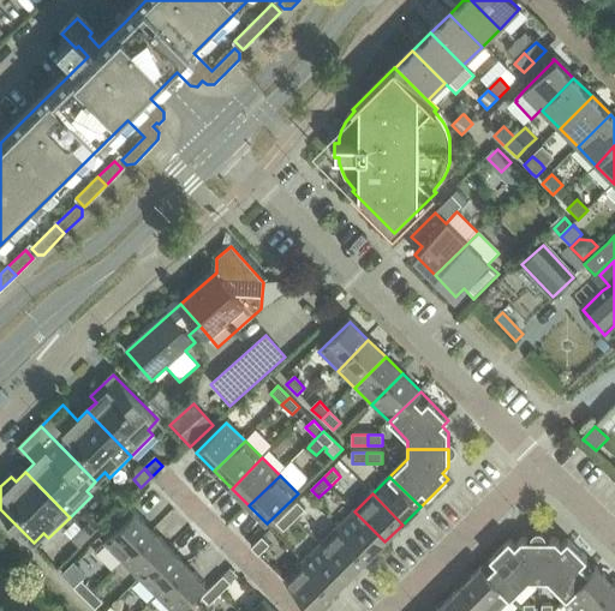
[(287,513),(294,521),(304,513),(296,505),(287,513)]
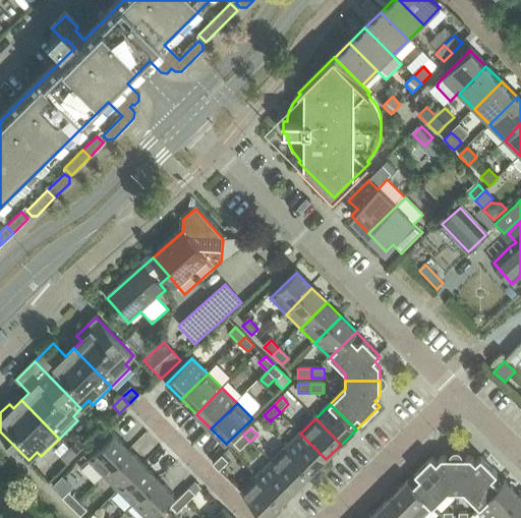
[(312,473),(326,459),(300,434),(286,448),(312,473)]
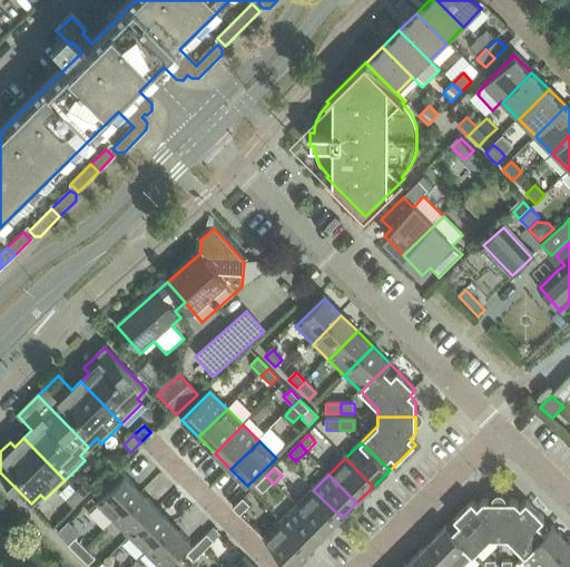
[(263,494),(273,484),(266,476),(256,487),(263,494)]
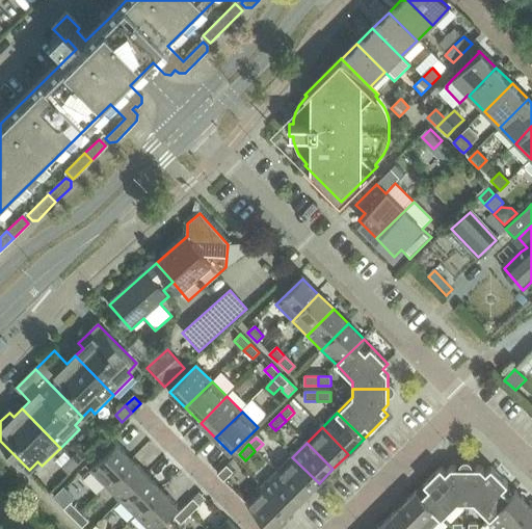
[(106,487),(133,460),(116,445),(89,471),(106,487)]
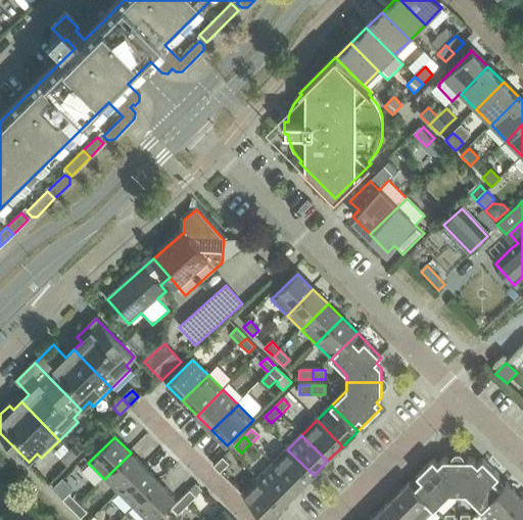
[(70,451),(77,458),(86,448),(80,441),(70,451)]
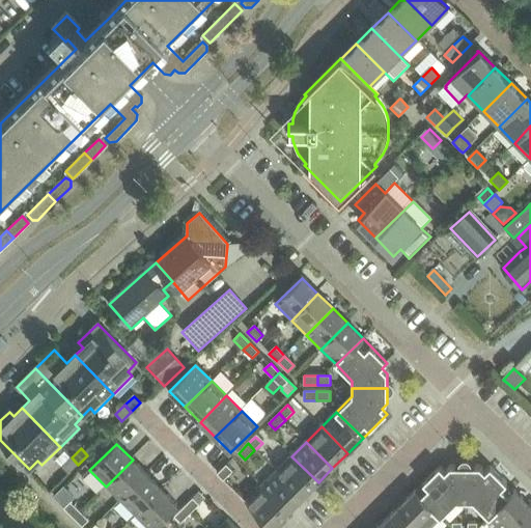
[(303,498),(318,482),(291,456),(276,471),(303,498)]
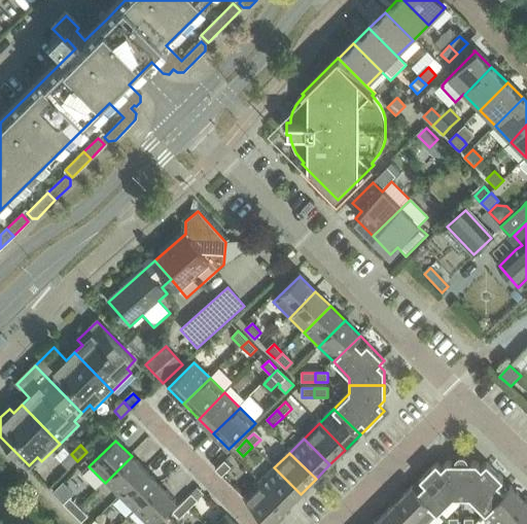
[(68,469),(77,461),(71,454),(62,463),(68,469)]
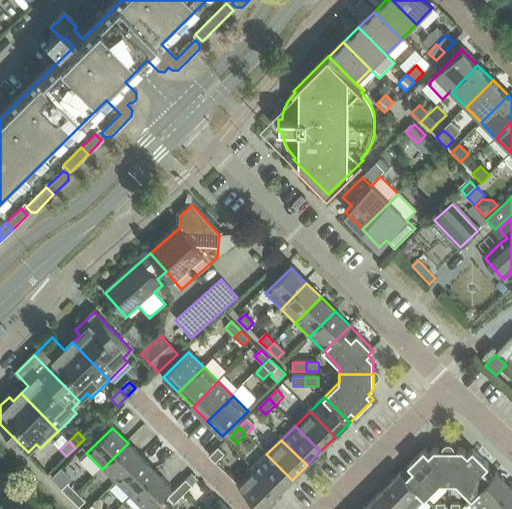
[(116,483),(142,458),(128,443),(102,469),(116,483)]
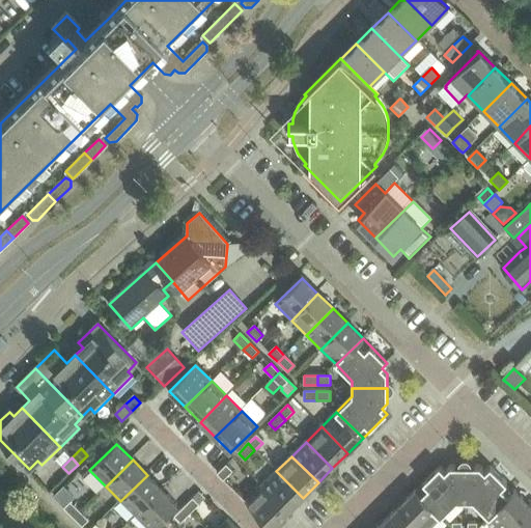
[(226,466),(218,474),(224,480),(232,472),(226,466)]
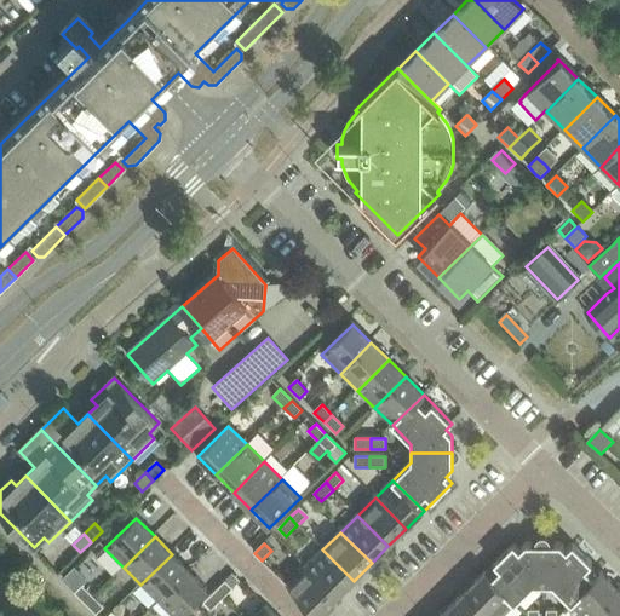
[(544,586),(544,545),(526,545),(520,551),(514,545),(486,573),(515,604),(533,586),(544,586)]
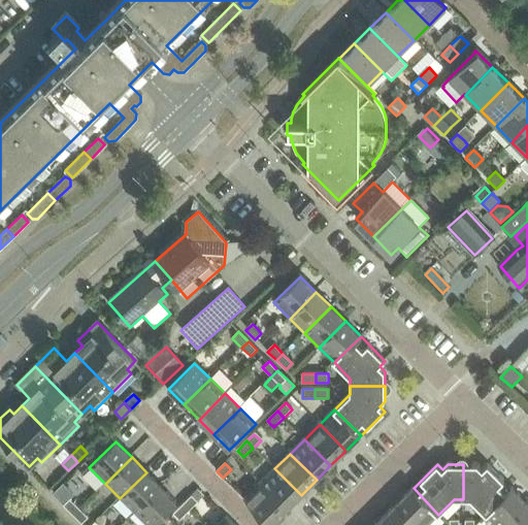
[(486,516),(512,489),(488,464),(483,469),(477,464),(463,464),(463,499),(470,499),(486,516)]
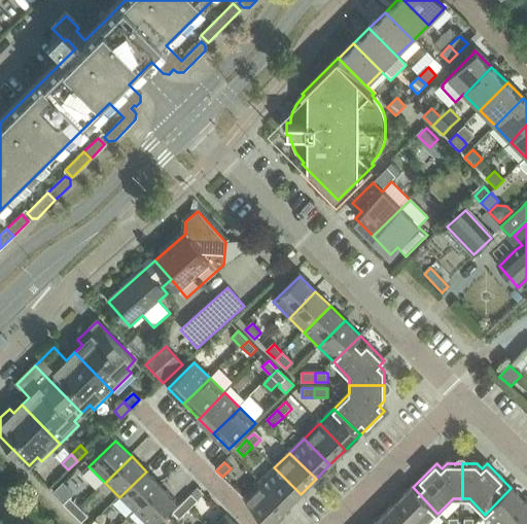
[(285,509),(301,494),(274,467),(259,483),(285,509)]
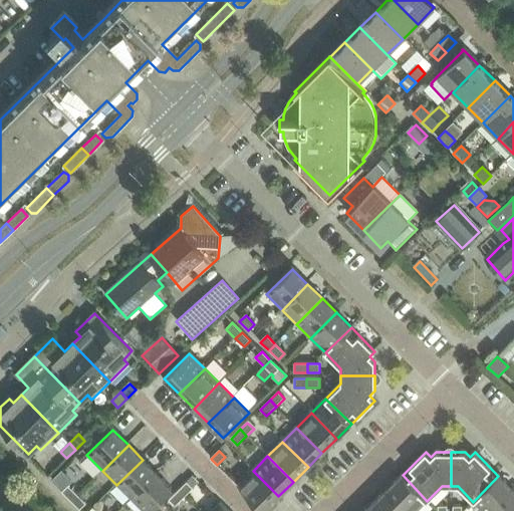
[(131,499),(156,473),(143,460),(116,485),(131,499)]
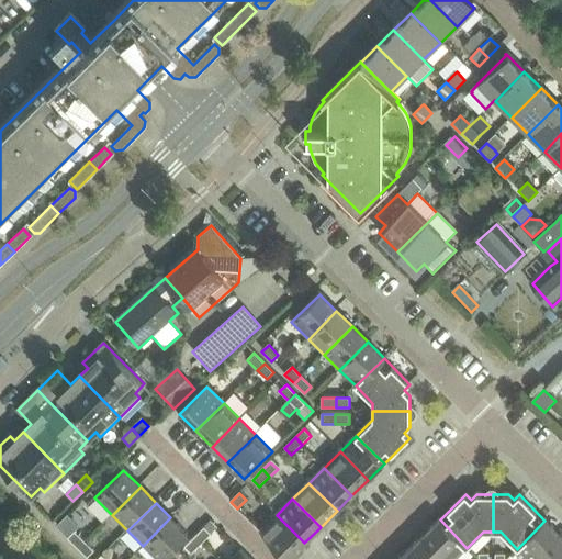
[(277,515),(260,532),(285,558),(290,558),(304,543),(277,515)]
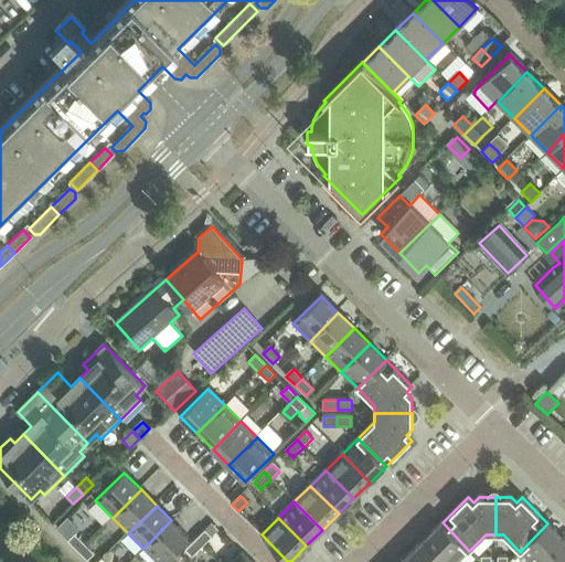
[(171,520),(144,549),(157,561),(164,561),(189,538),(171,520)]
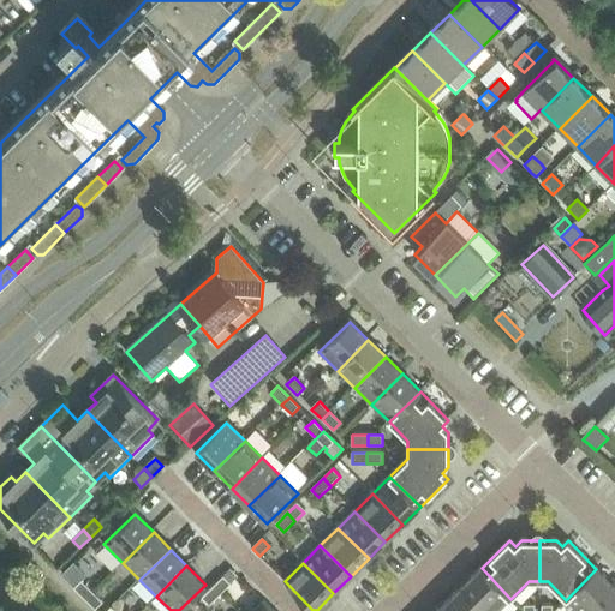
[(79,576),(71,568),(63,575),(72,585),(79,576)]
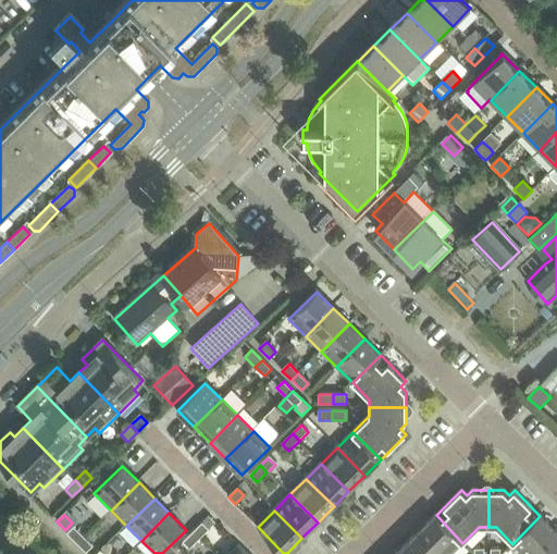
[(452,553),(462,543),(436,515),(420,531),(443,553),(452,553)]
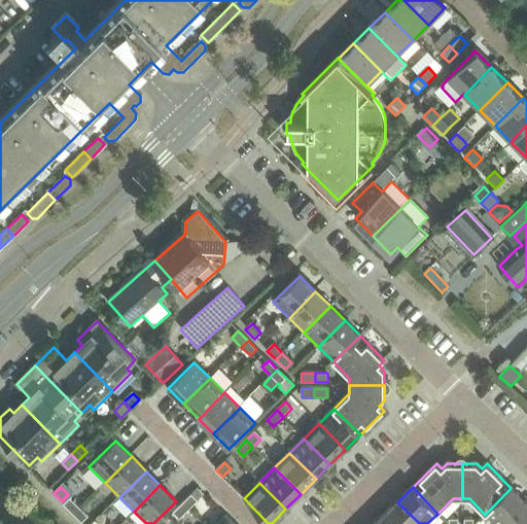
[(504,523),(526,503),(511,488),(485,515),(494,523),(504,523)]
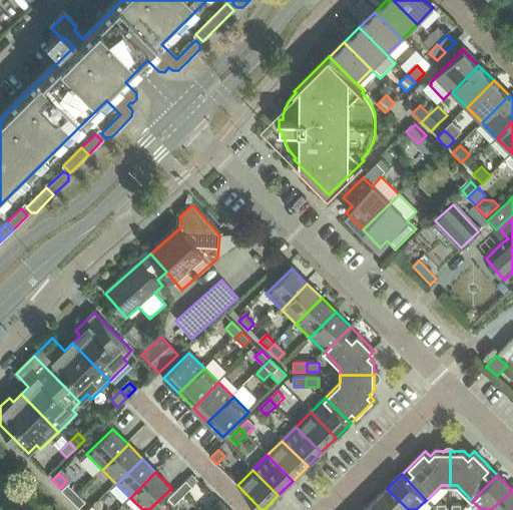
[(184,497),(192,488),(186,482),(177,491),(184,497)]
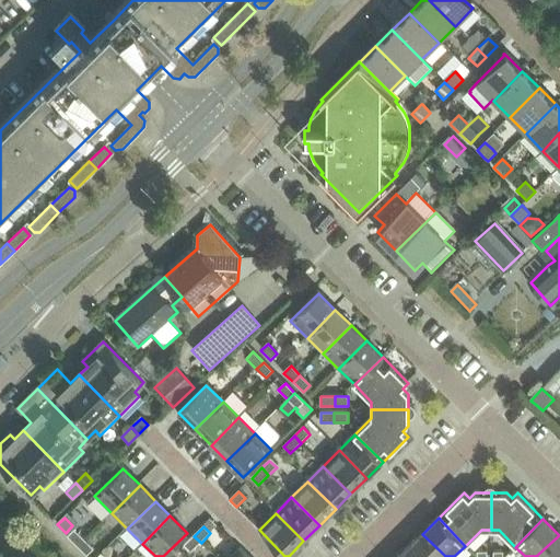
[(78,547),(84,540),(74,530),(68,536),(78,547)]
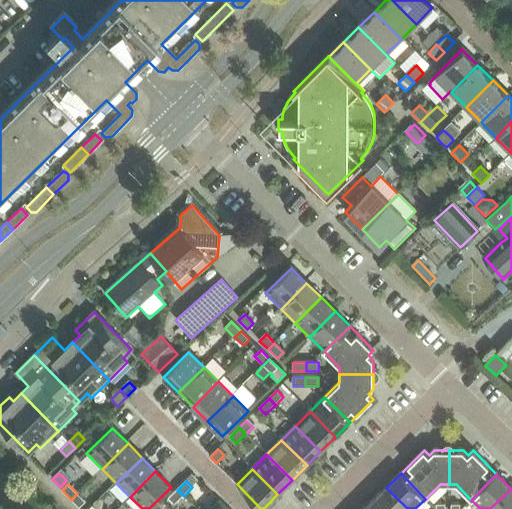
[(407,508),(386,488),(371,502),(377,508),(407,508)]
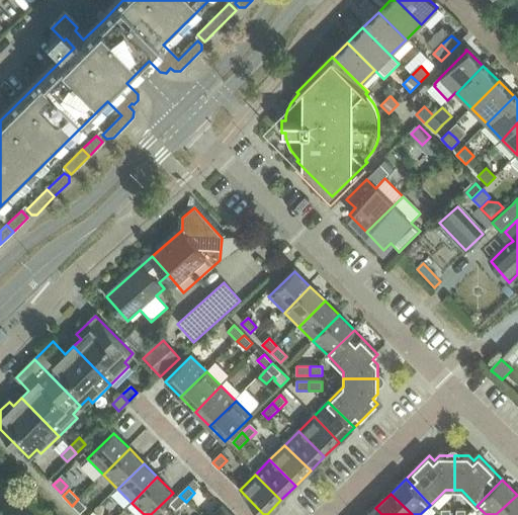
[(517,514),(517,495),(496,514),(517,514)]
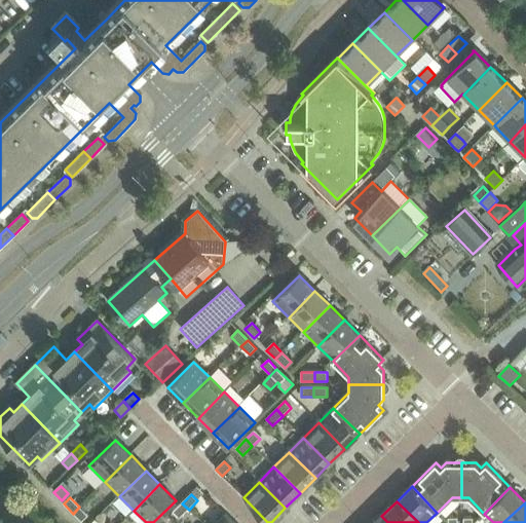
[(179,519),(189,510),(182,503),(173,512),(179,519)]
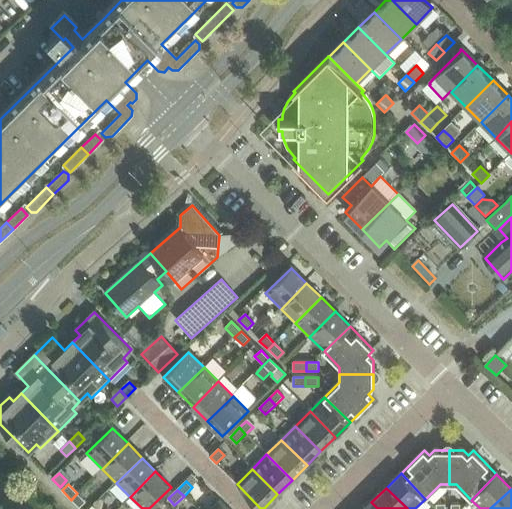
[(77,493),(71,500),(79,508),(86,502),(77,493)]
